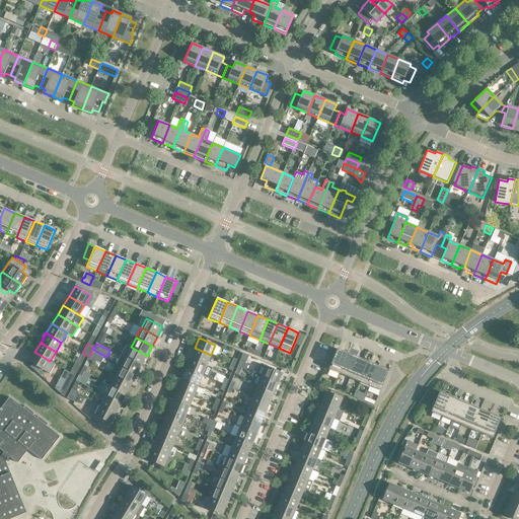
[(127,345),(122,355),(141,365),(147,356),(131,347),(127,345)]
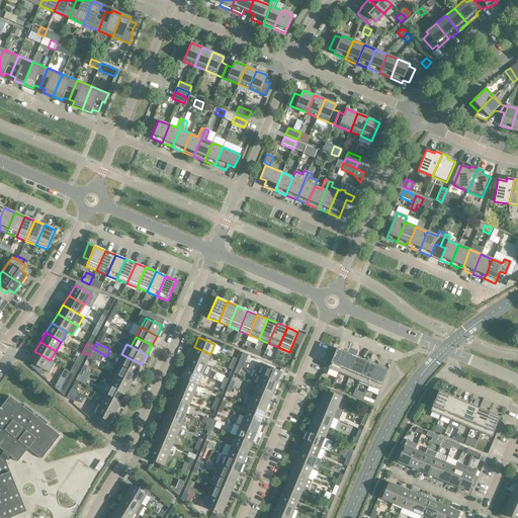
[(210,354),(194,347),(190,357),(206,364),(210,354)]
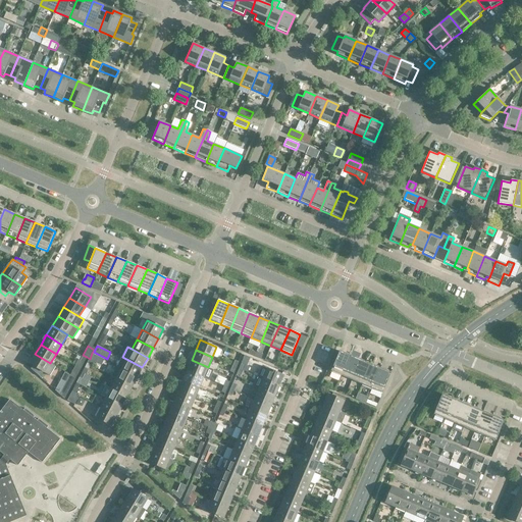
[(330,371),(342,375),(350,355),(340,351),(330,371)]
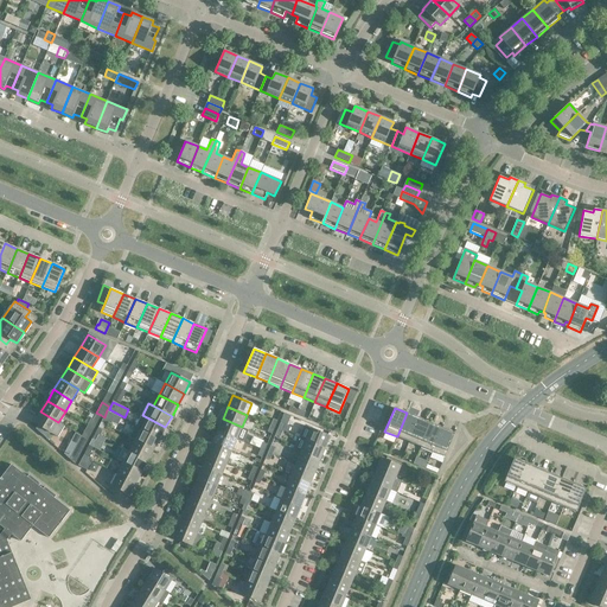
[(394,410),(389,408),(384,421),(388,423),(394,410)]
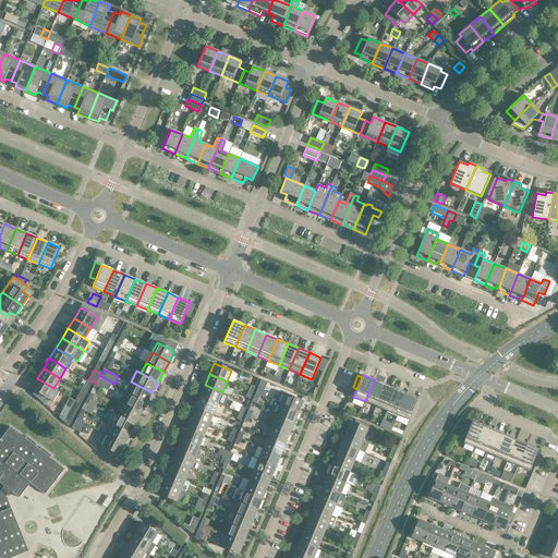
[(53,388),(37,378),(31,388),(47,398),(53,388)]
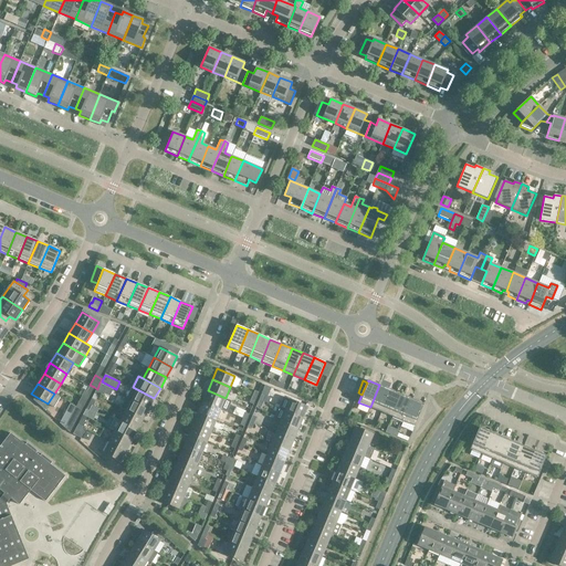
[(94,387),(90,385),(86,392),(84,391),(82,396),(87,399),(94,387)]
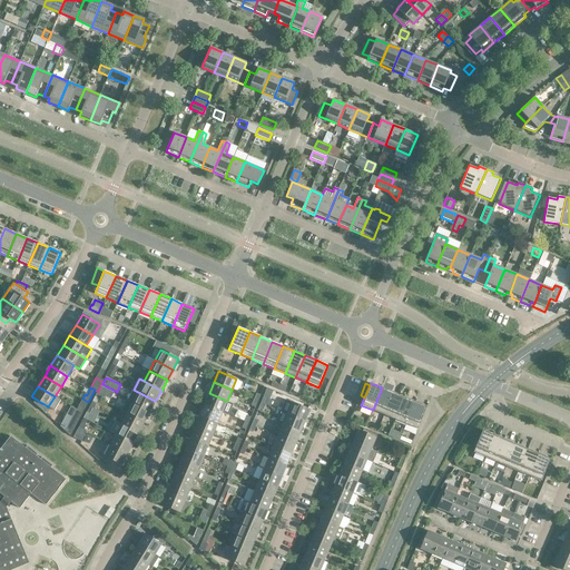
[(393,393),(382,387),(373,410),(384,415),(393,393)]
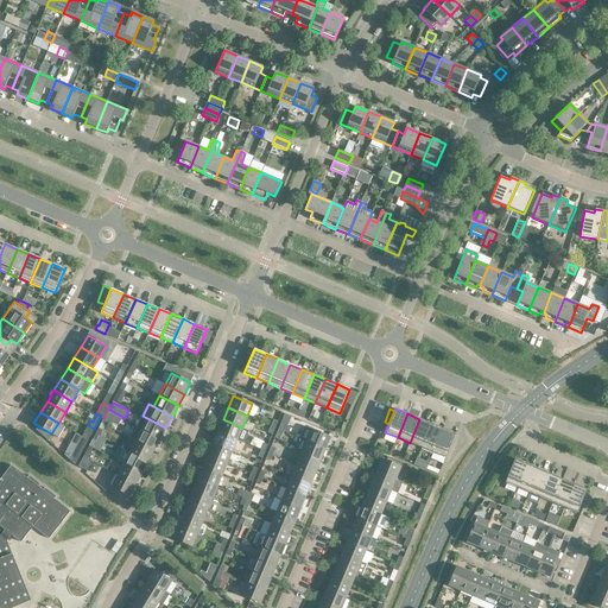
[(165,428),(143,416),(137,426),(141,430),(159,439),(165,428)]
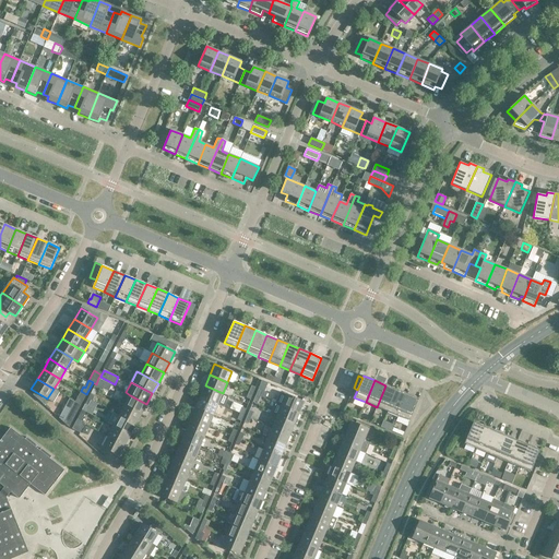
[(228,396),(223,393),(205,385),(200,396),(217,404),(224,406),(228,396)]
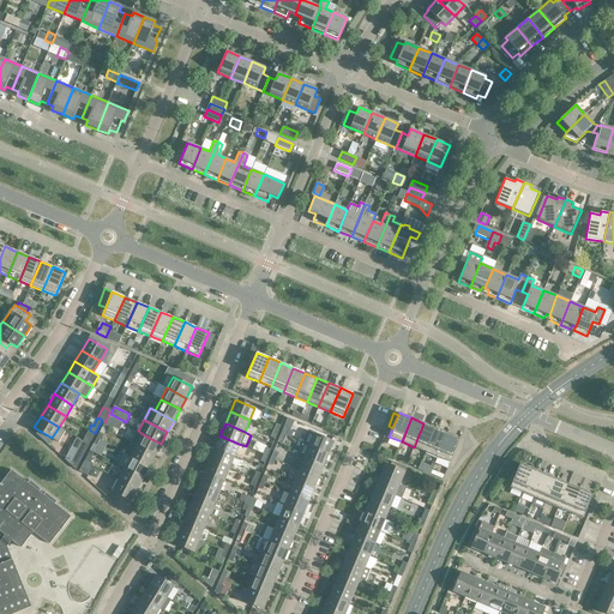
[(435,428),(423,423),(414,447),(426,452),(435,428)]
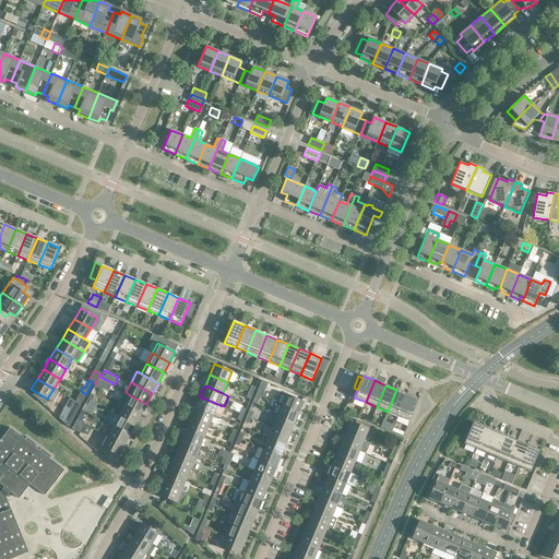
[(407,394),(396,390),(388,412),(399,416),(407,394)]
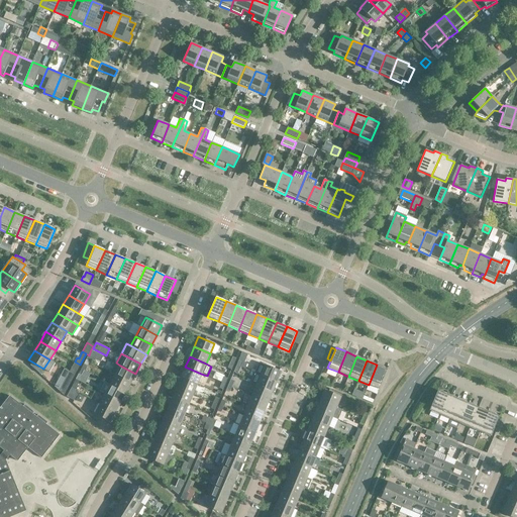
[(80,365),(75,362),(70,372),(75,375),(80,365)]
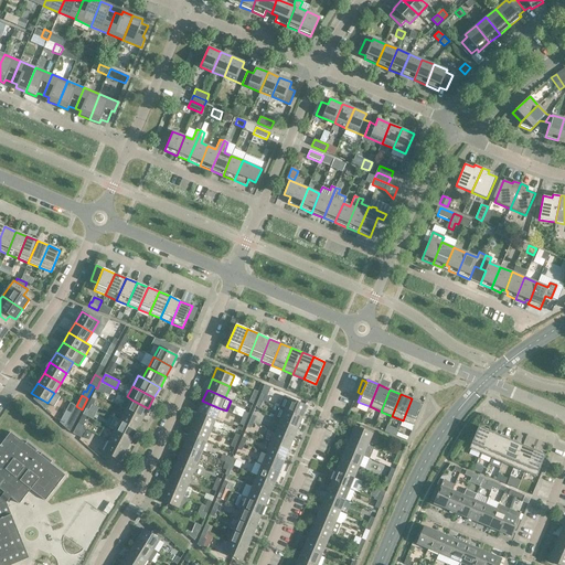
[(278,407),(285,409),(302,417),(307,406),(284,396),(278,407)]
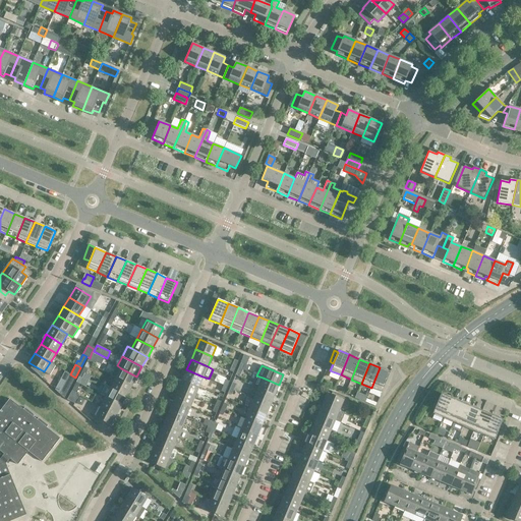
[(390,371),(380,367),(371,388),(382,392),(390,371)]
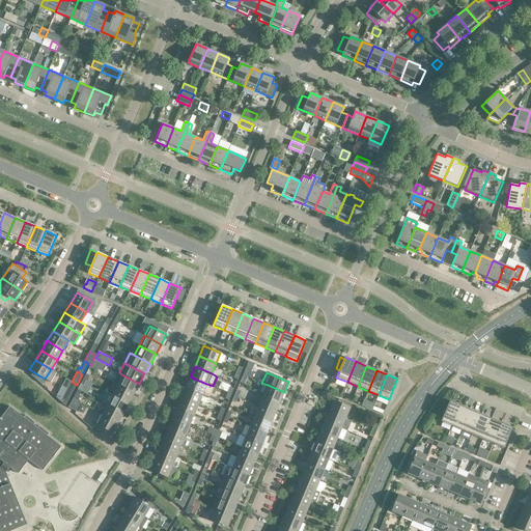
[(139,384),(123,375),(118,385),(134,393),(139,384)]
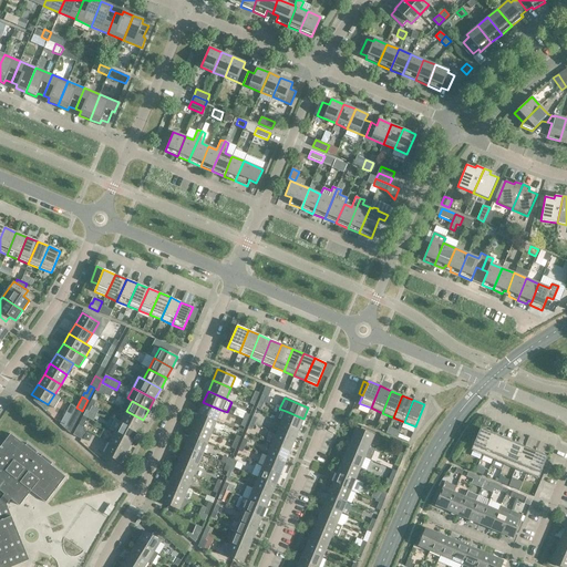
[(220,410),(203,402),(198,413),(216,421),(220,410)]
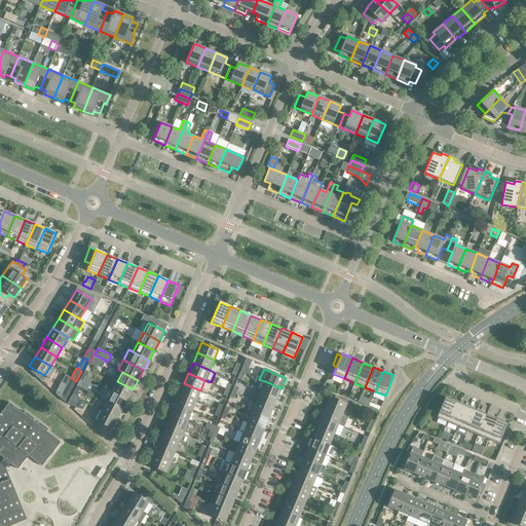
[(76,381),(71,378),(61,398),(65,402),(76,381)]
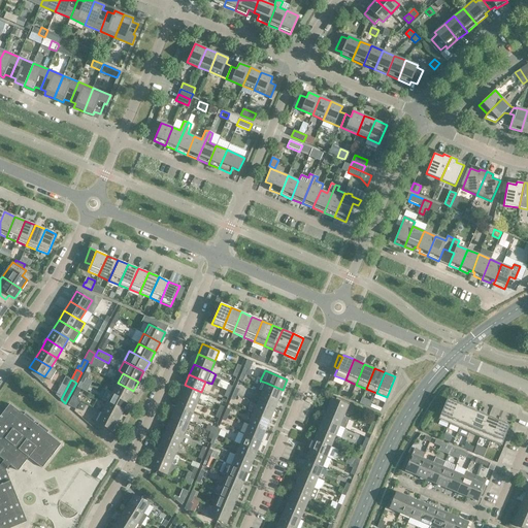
[(256,391),(262,393),(278,400),(283,390),(266,383),(260,381),(256,391)]
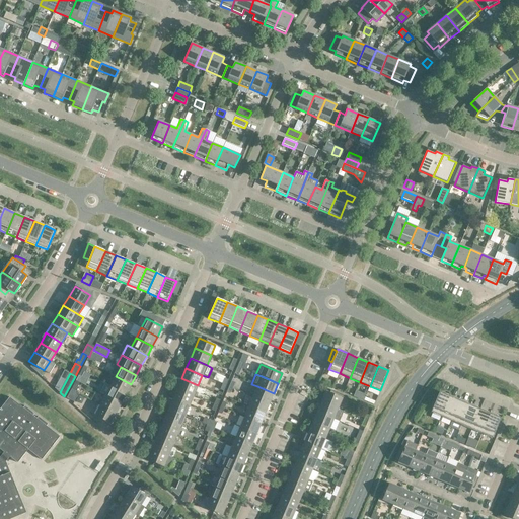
[(131,384),(116,376),(110,386),(126,394),(131,384)]
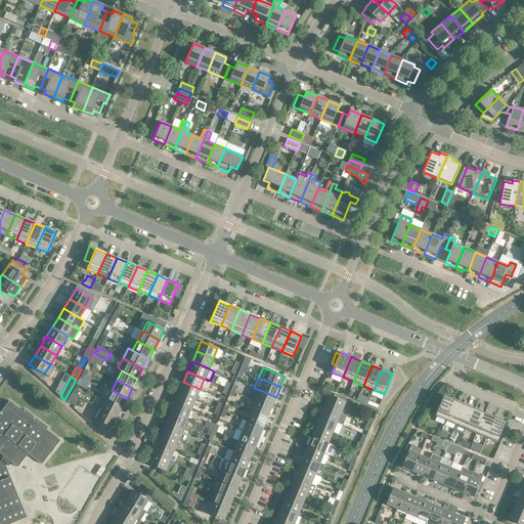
[(200,389),(183,382),(179,392),(195,399),(200,389)]
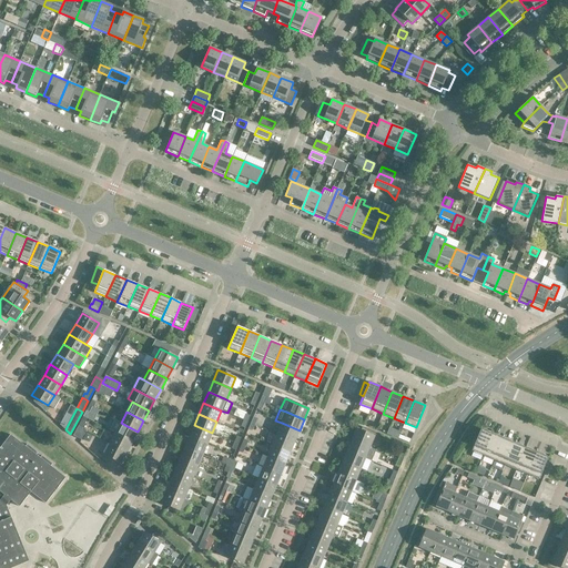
[(138,432),(121,423),(115,433),(132,442),(138,432)]
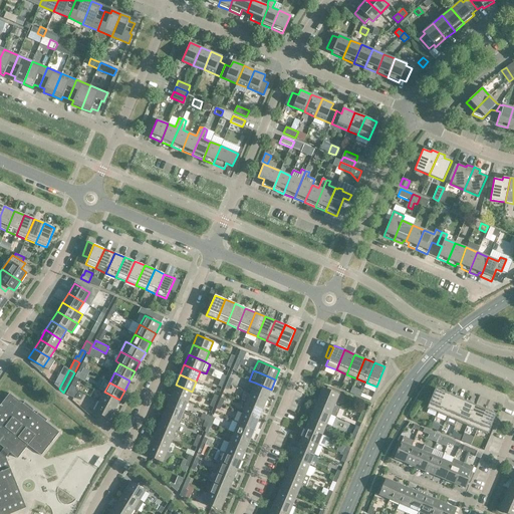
[(271,390),(255,382),(250,393),(266,400),(271,390)]
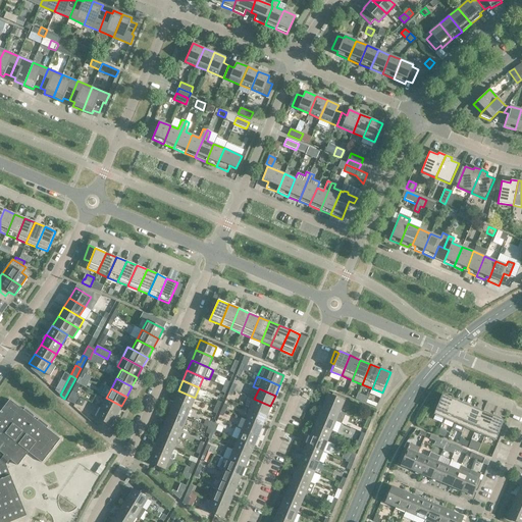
[(195,398),(178,390),(174,401),(191,408),(195,398)]
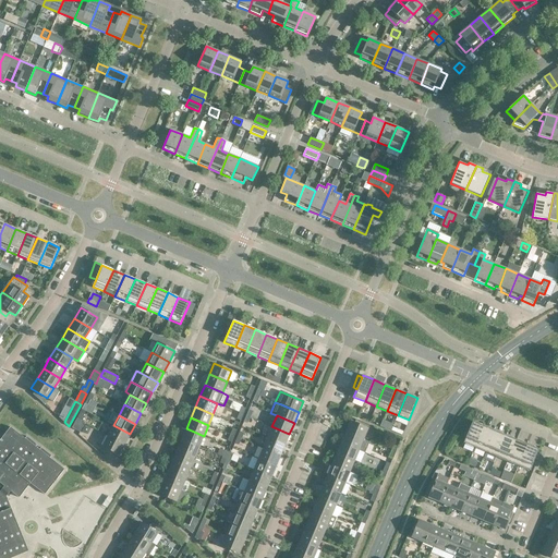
[(84,423),(81,421),(76,420),(72,428),(80,432),(84,423)]
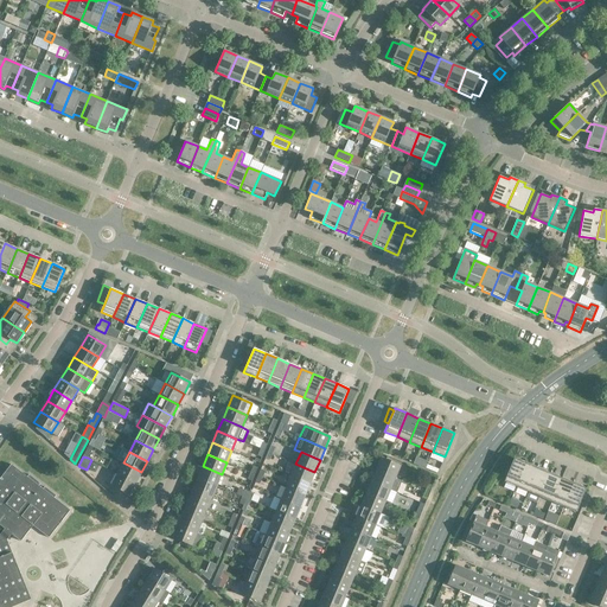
[(381,458),(376,470),(395,478),(401,466),(381,458)]
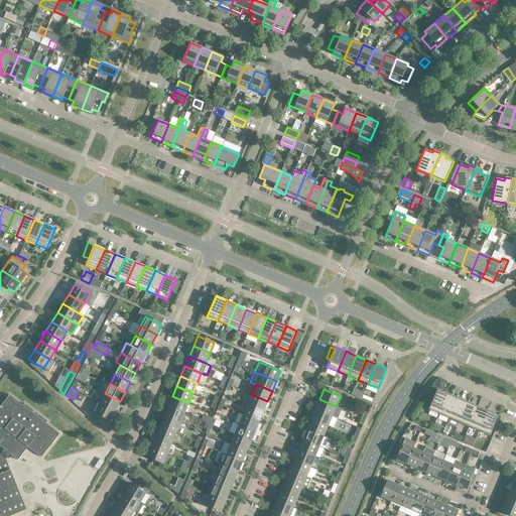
[(428,409),(438,414),(447,394),(436,390),(428,409)]
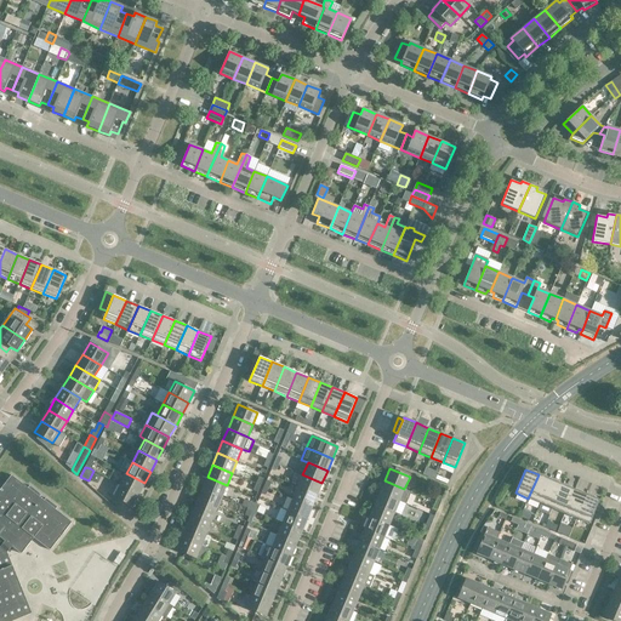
[(144,483),(126,473),(120,485),(138,495),(144,483)]
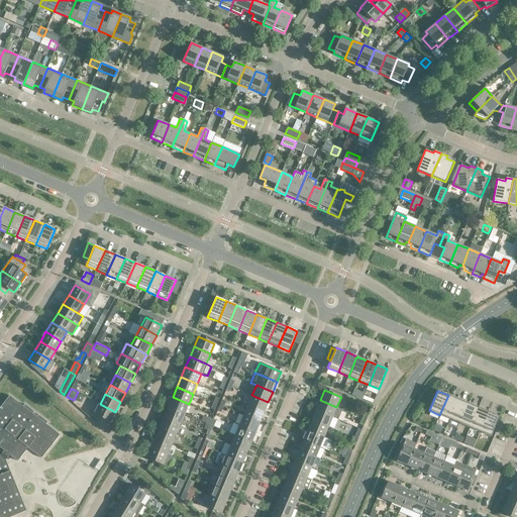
[(268,402),(251,395),(247,405),(264,412),(268,402)]
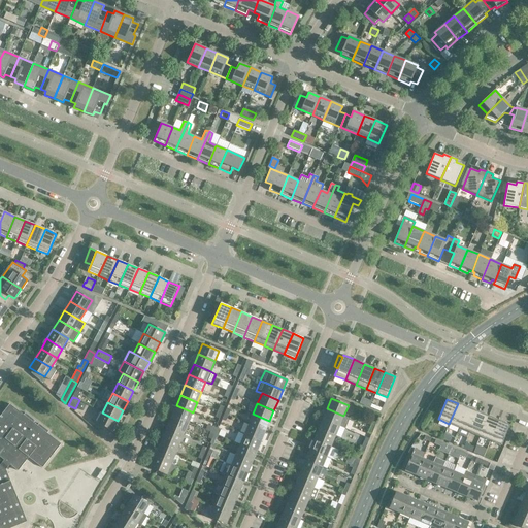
[(468,407),(458,403),(449,424),(459,428),(468,407)]
